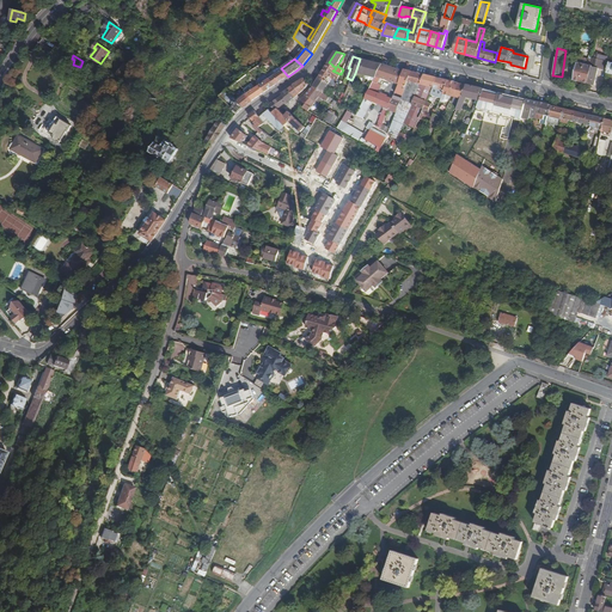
[(375,78),(383,65),(360,59),(355,73),(365,74),(375,78)]
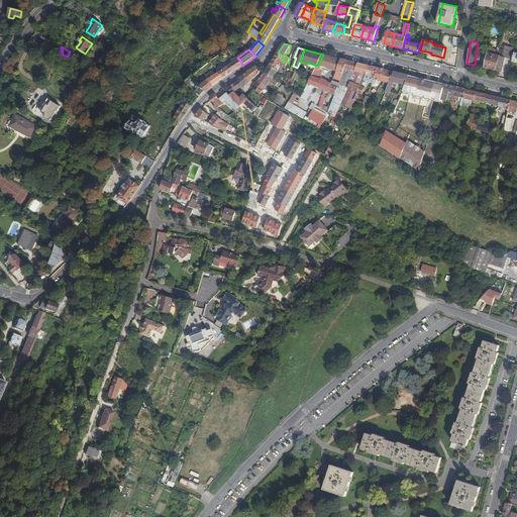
[(514,53),(501,49),(499,56),(500,56),(500,57),(497,71),(502,72),(505,58),(512,59),(514,53)]
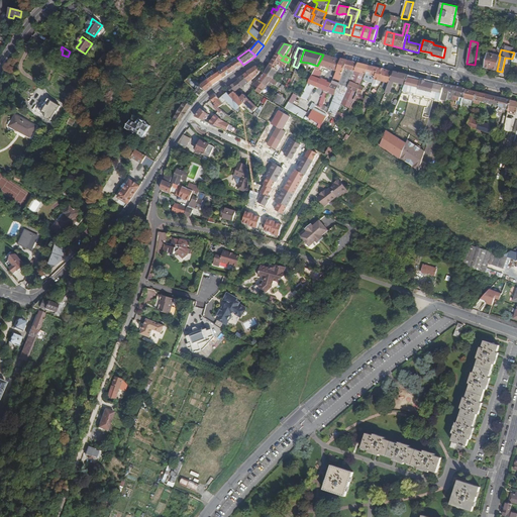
[(278,53),(270,65),(279,71),(283,74),(286,67),(288,63),(281,60),(283,59),(284,57),(281,56),(281,55),(278,53)]
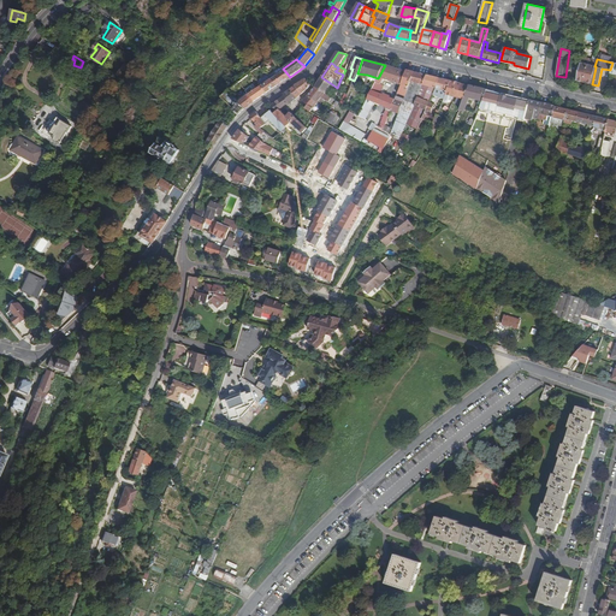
[(578,81),(591,84),(592,84),(596,67),(592,66),(584,64),(581,63),(578,81)]
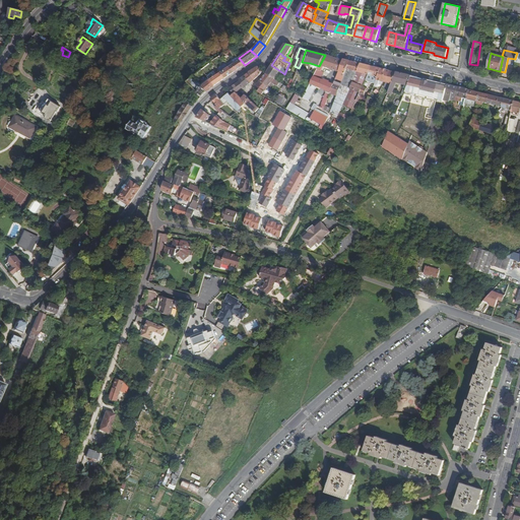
[(330,68),(334,58),(325,55),(319,66),(317,69),(314,76),(321,79),(324,72),(321,71),(324,66),(330,68)]
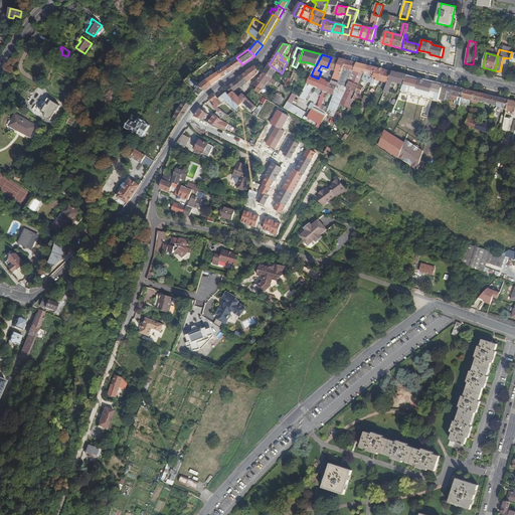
[(336,70),(340,60),(336,59),(335,58),(331,57),(327,67),(332,69),(336,70)]
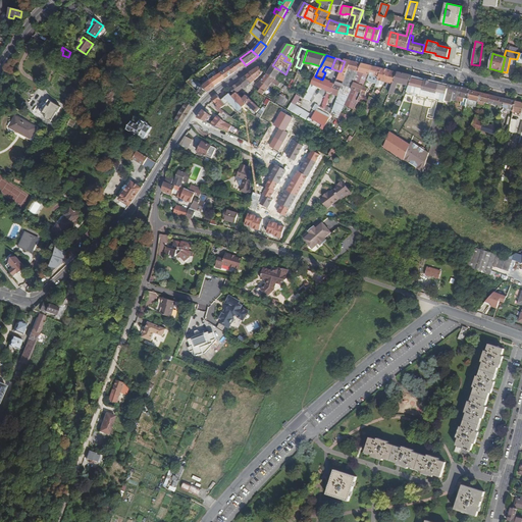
[(232,61),(228,65),(235,72),(238,70),(246,65),(241,59),(236,63),(232,61)]
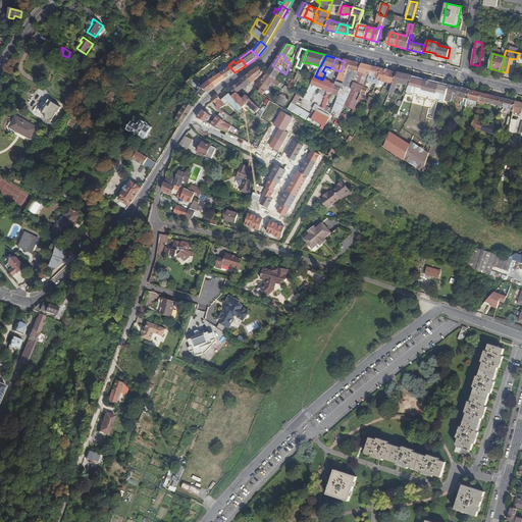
[(345,60),(345,61),(341,71),(336,80),(344,83),(349,69),(352,61),(345,60)]
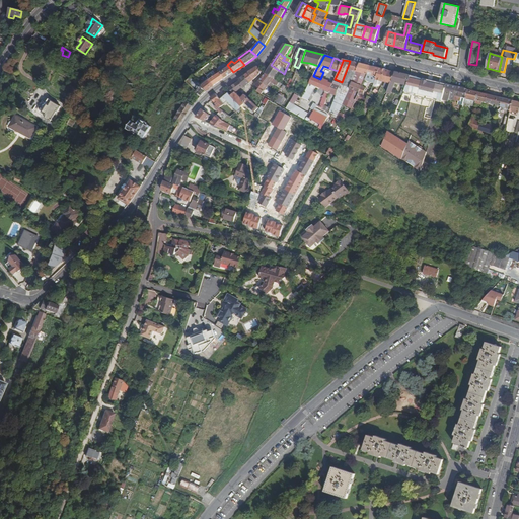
[(360,64),(350,61),(347,69),(357,71),(360,64)]
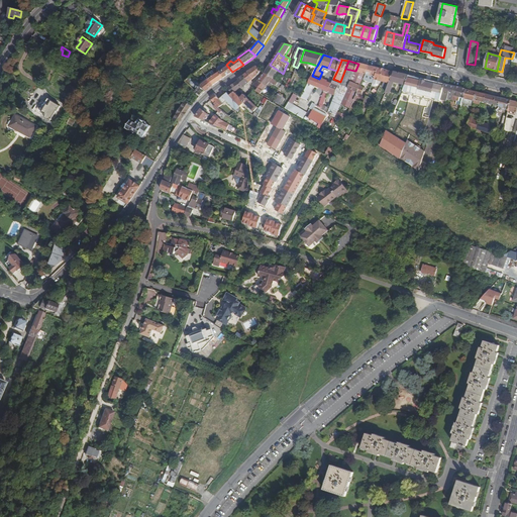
[(217,69),(219,72),(224,78),(228,75),(232,72),(226,65),(225,64),(217,69)]
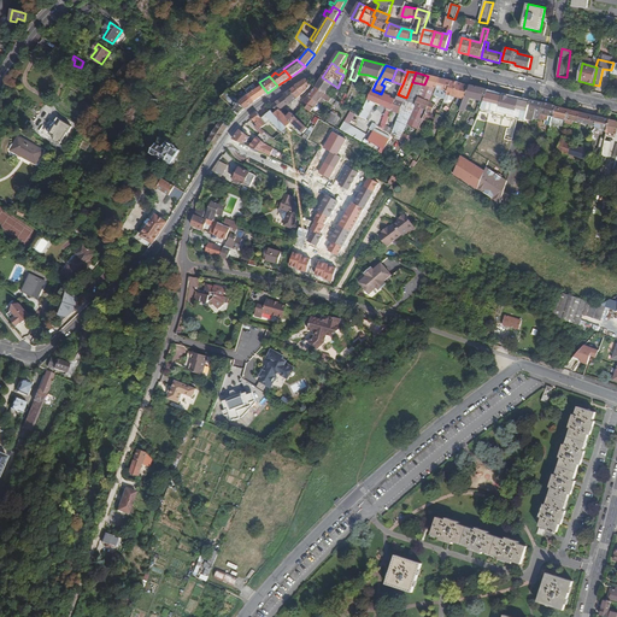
[(441,78),(428,76),(424,84),(436,88),(438,88),(441,78)]
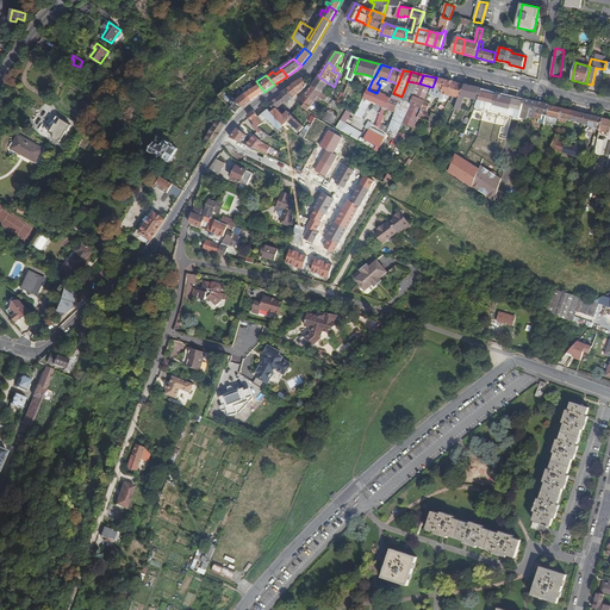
[(322,93),(329,83),(318,76),(312,86),(322,93)]
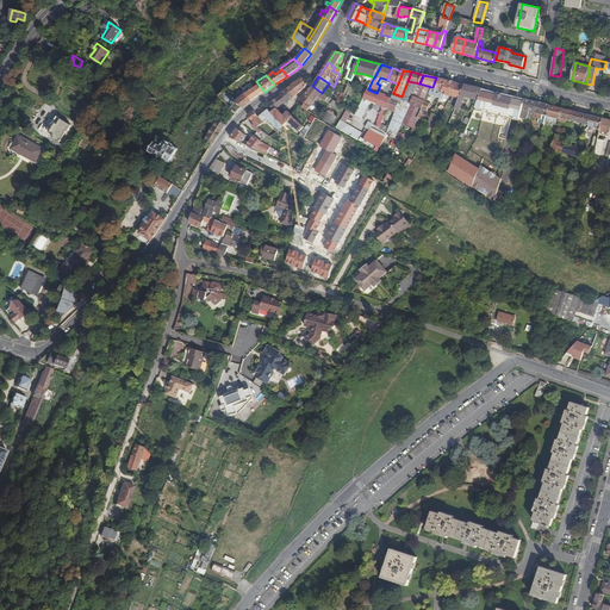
[(436,78),(433,87),(443,89),(447,81),(436,78)]
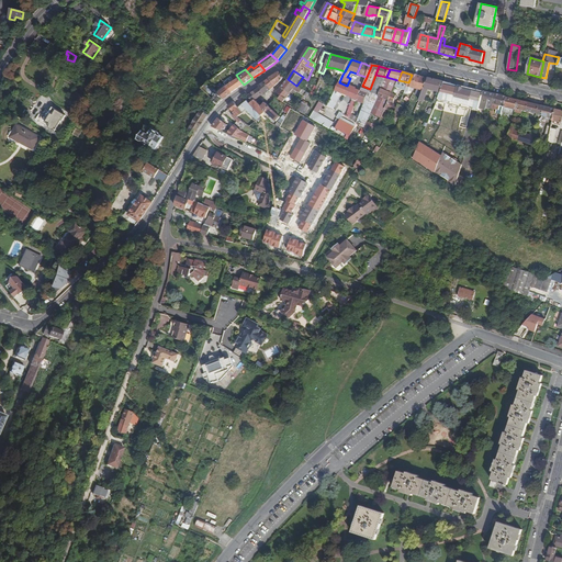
[(279,72),(270,79),(276,86),(282,80),(284,77),(279,72)]
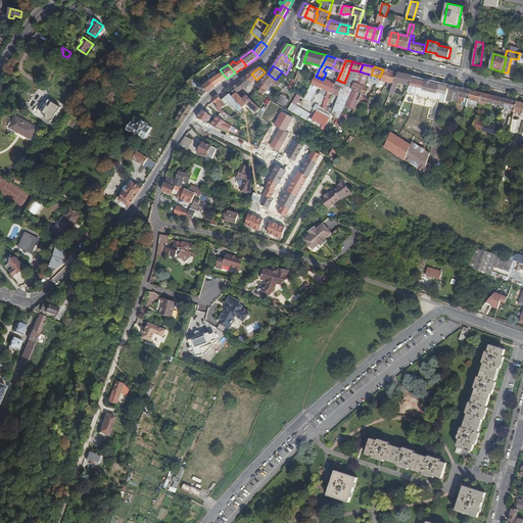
[(343,85),(338,96),(335,106),(333,109),(331,114),(334,116),(339,120),(351,89),(354,83),(360,72),(349,69),(344,83),(343,85)]
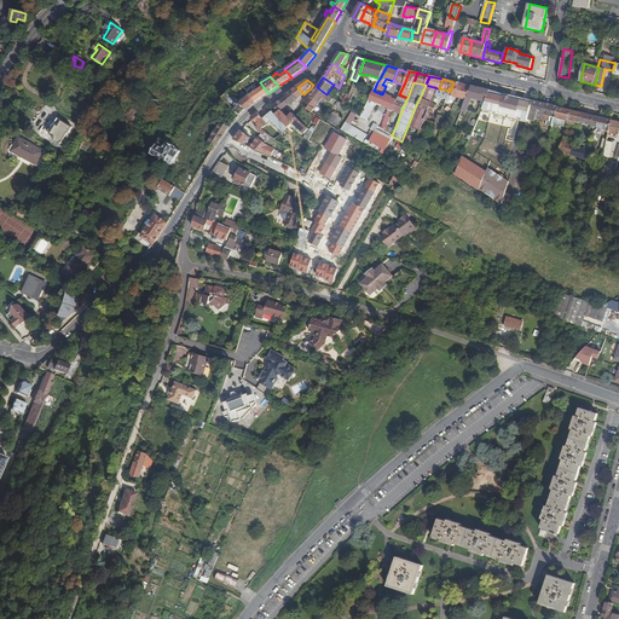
[(453,82),(450,91),(449,96),(456,97),(458,98),(463,84),(453,82)]
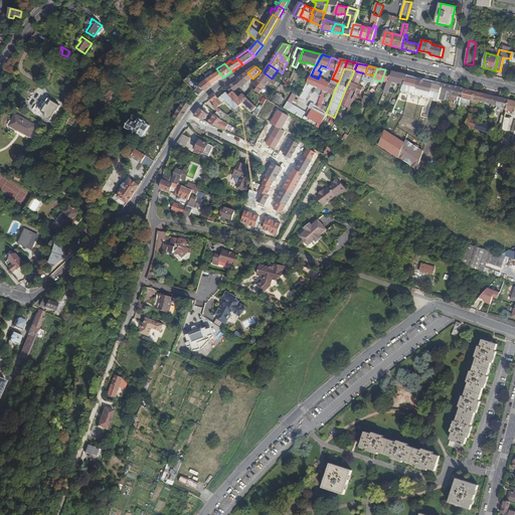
[(385,69),(381,81),(387,82),(392,71),(385,69)]
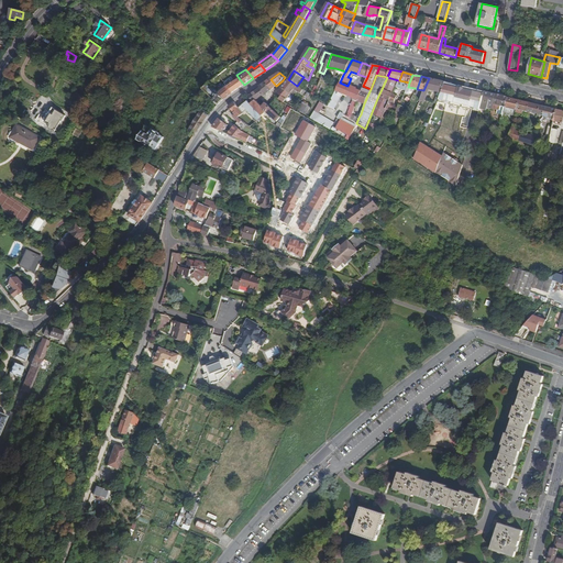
[(304,77),(297,86),(302,89),(308,80),(304,77)]
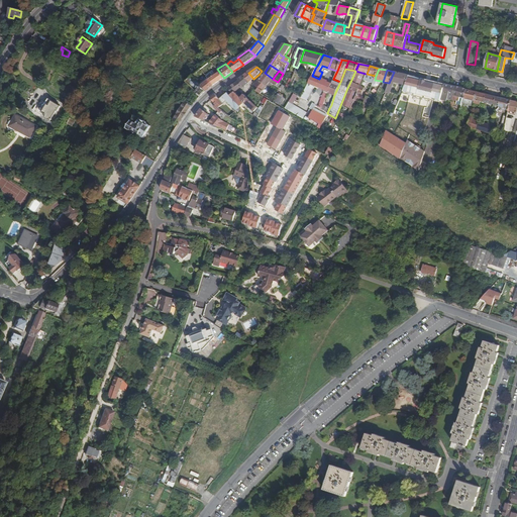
[(366,74),(355,71),(350,82),(360,86),(363,81),(366,74)]
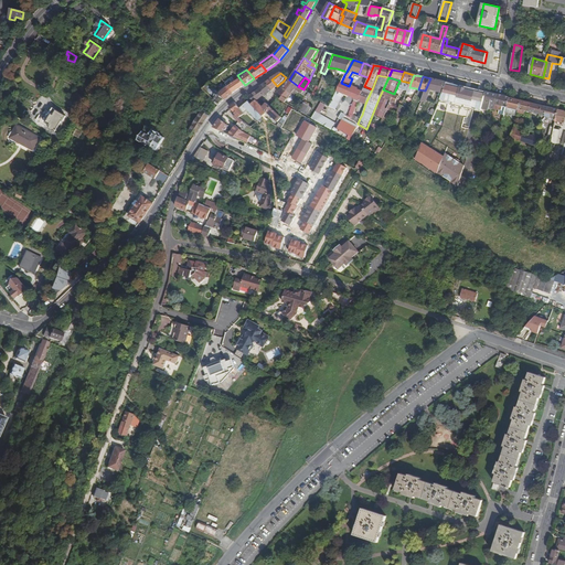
[(231,80),(225,84),(228,87),(233,94),(235,93),(245,85),(240,78),(233,83),(231,80)]
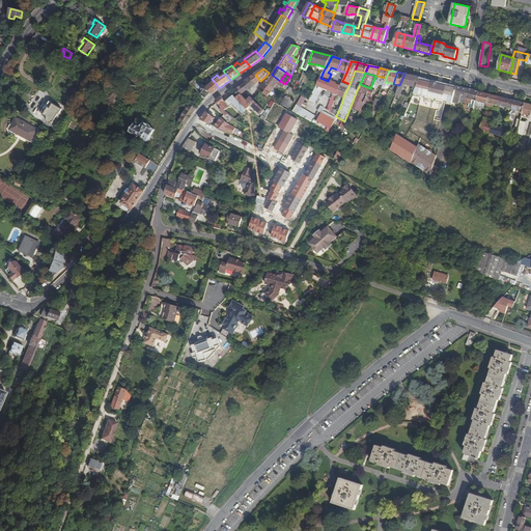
[(399,85),(396,94),(400,96),(400,95),(404,85),(416,87),(419,78),(413,76),(404,74),(399,85)]
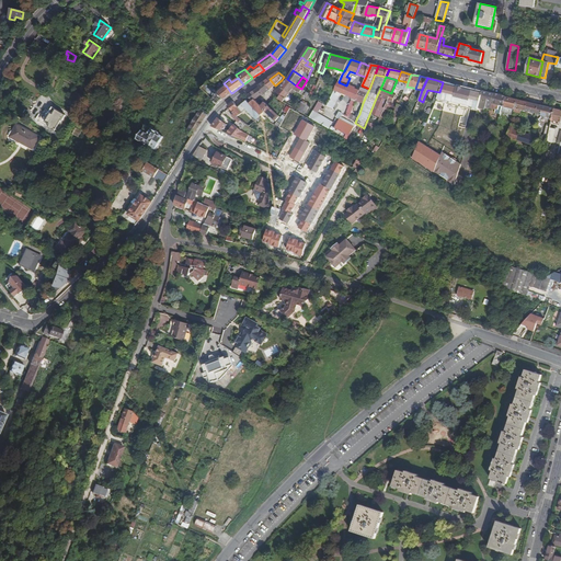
[(270,79),(264,82),(271,90),(275,86),(270,79)]
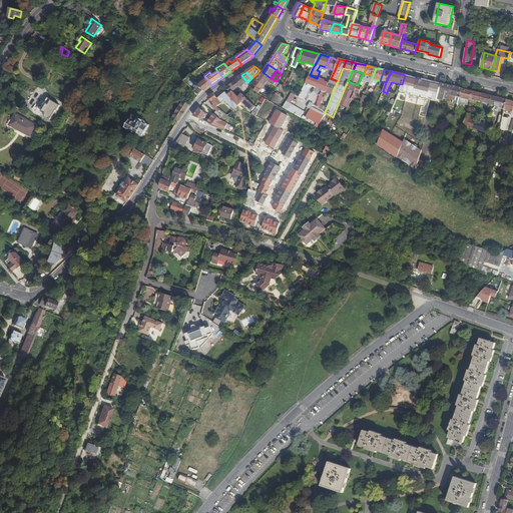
[(271,78),(263,72),(257,79),(265,85),(265,86),(269,80),(270,83),(277,87),(279,83),(276,81),(271,78)]
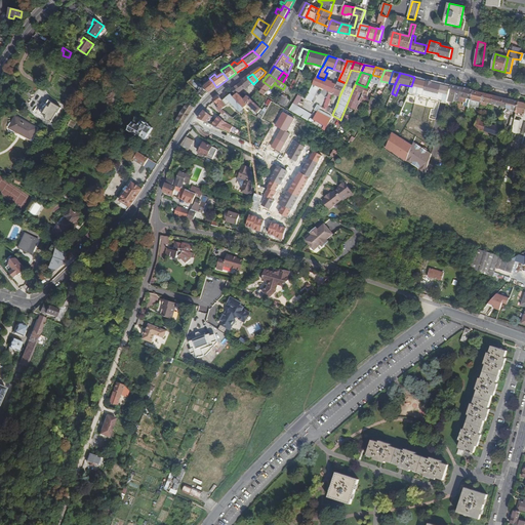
[(371,75),(368,82),(378,85),(378,84),(380,81),(381,77),(372,75),(371,75)]
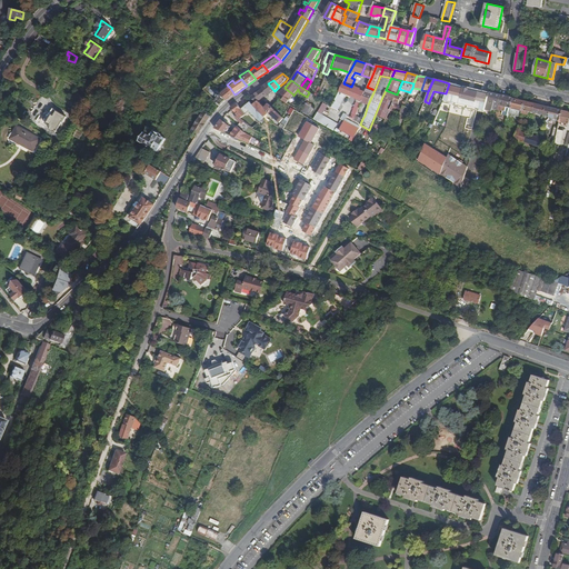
[(205,90),(209,93),(212,97),(216,100),(215,101),(220,107),(227,100),(221,95),(212,83),(205,90)]
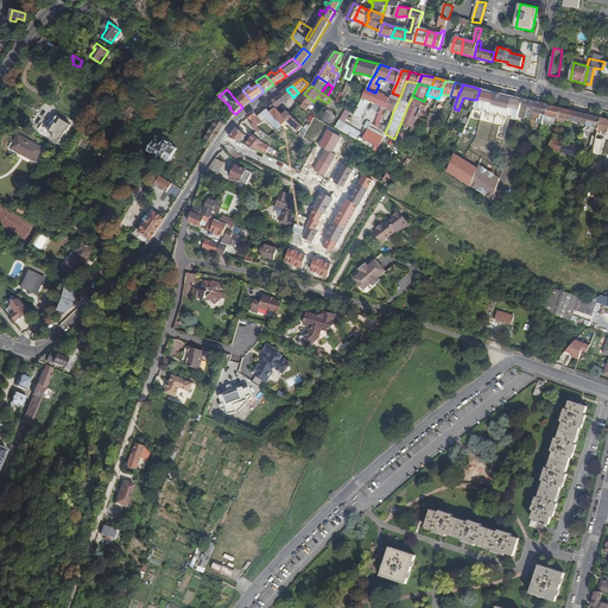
[(293,97),(286,89),(280,93),(282,95),(286,101),(287,102),(293,97)]
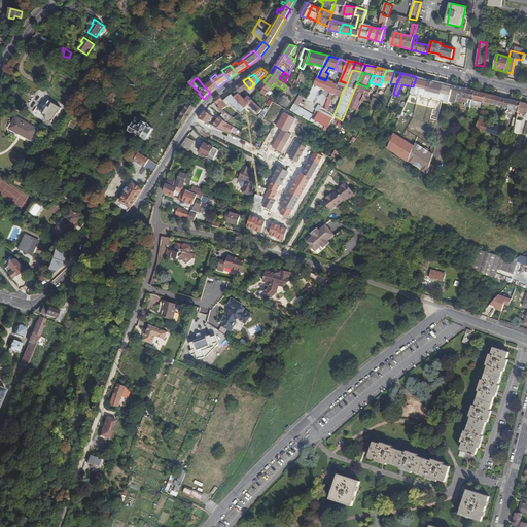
[(318,77),(308,99),(313,102),(320,88),(325,90),(328,91),(331,83),(318,77)]
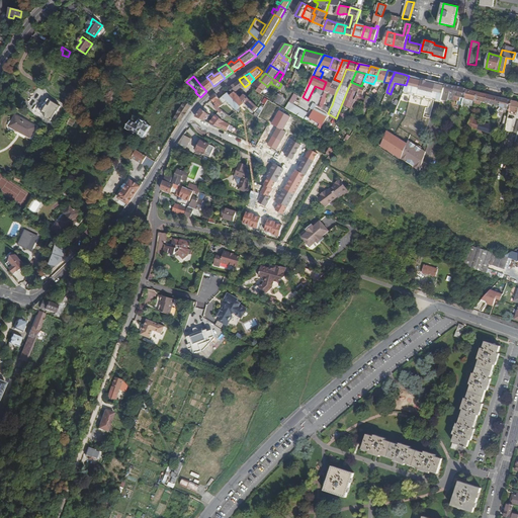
[(398,106),(395,112),(402,115),(405,108),(406,108),(411,95),(408,93),(412,83),(420,86),(425,87),(426,87),(421,101),(420,100),(411,124),(415,125),(421,107),(426,96),(431,81),(427,80),(423,79),(409,76),(406,85),(406,86),(405,90),(402,96),(399,102),(398,106)]
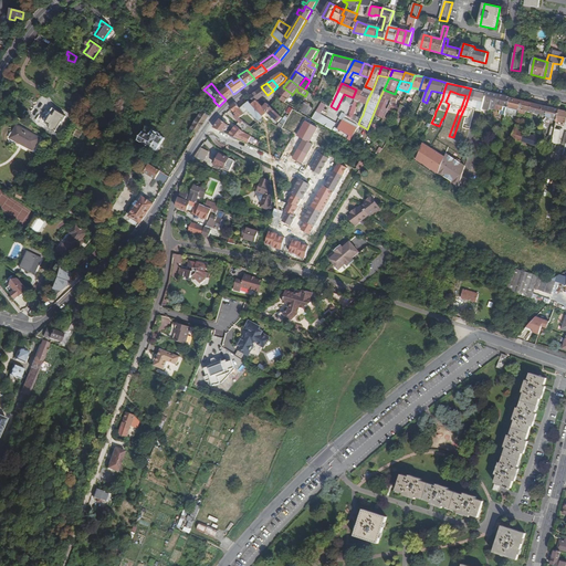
[(220,94),(226,100),(233,94),(229,87),(220,94)]
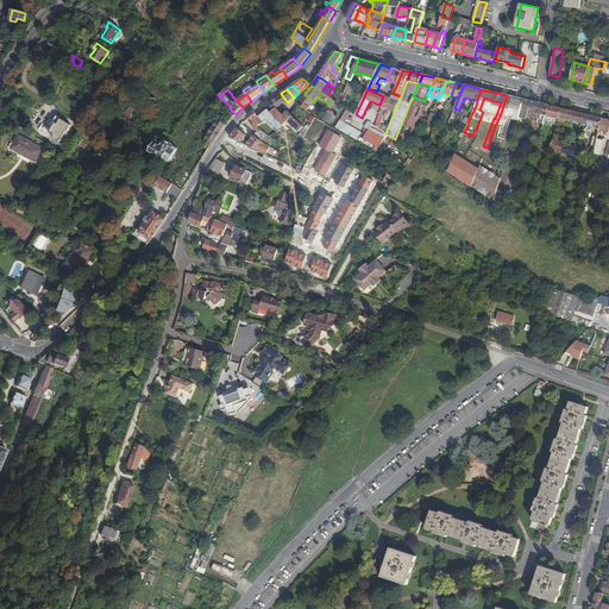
[(307,111),(314,101),(305,94),(300,100),(305,104),(302,107),(307,111)]
